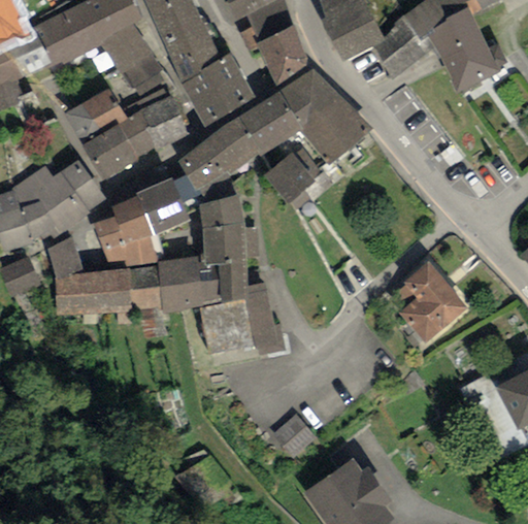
[(0,0),(0,54),(32,38),(14,0),(0,0)]
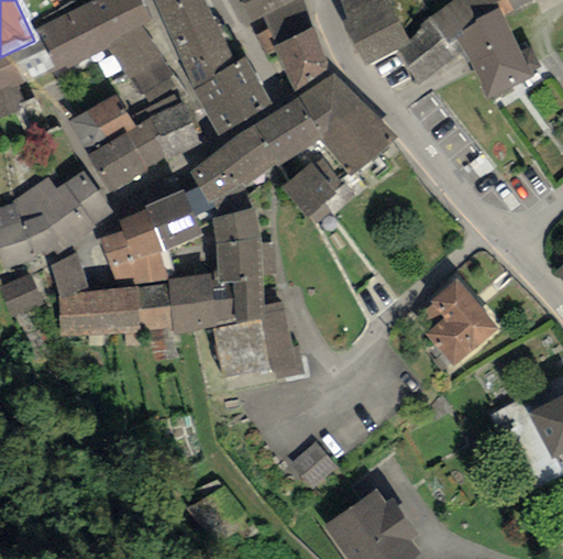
[(143,0),(101,0),(37,32),(55,65),(59,74),(108,51),(140,95),(170,77),(141,25),(153,19),(143,0)]
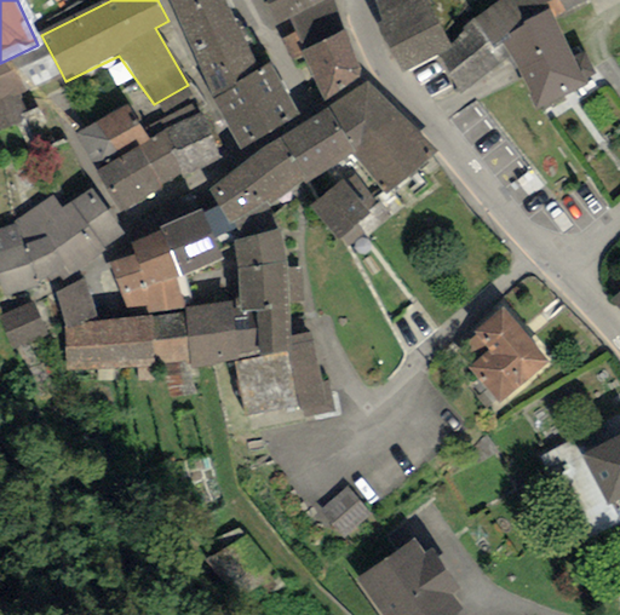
[(172,0),(211,92),(258,67),(225,0),(172,0)]
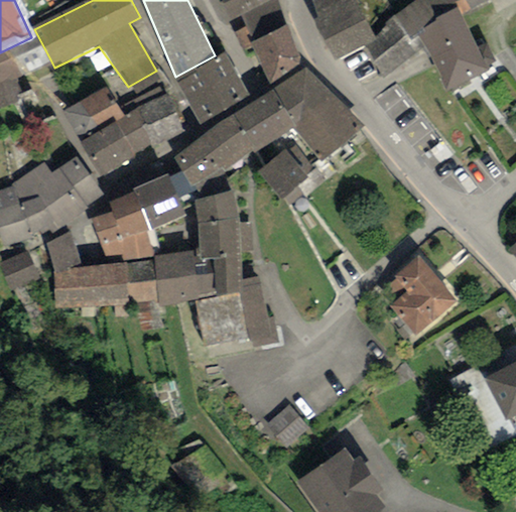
[(223,0),(232,18),(271,0),(223,0)]
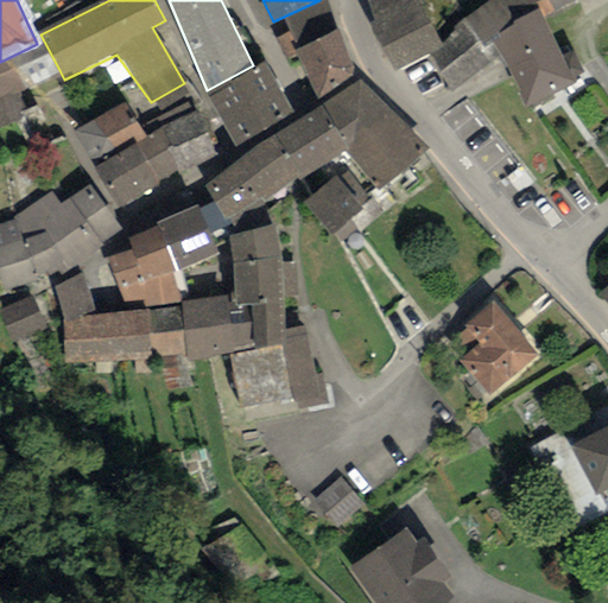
[(375,0),(400,62),(439,44),(417,0),(375,0)]
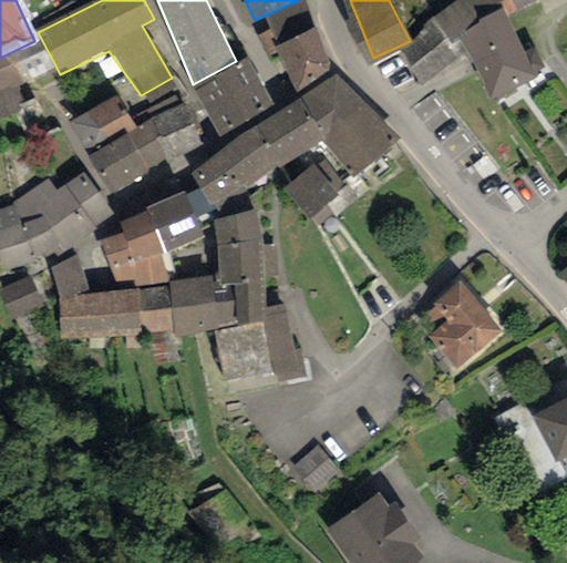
[(519,10),(514,0),(459,0),(432,19),(406,55),(423,86),(468,51),(490,99),(537,74),(508,13),(519,10)]
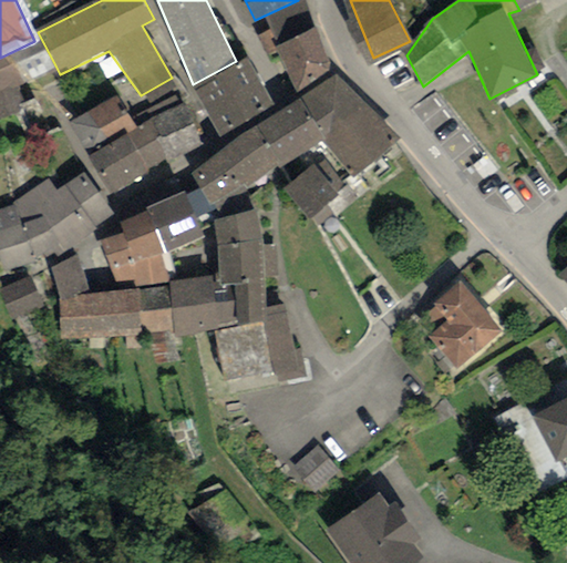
[(538,0),(514,0),(519,10),(538,0)]
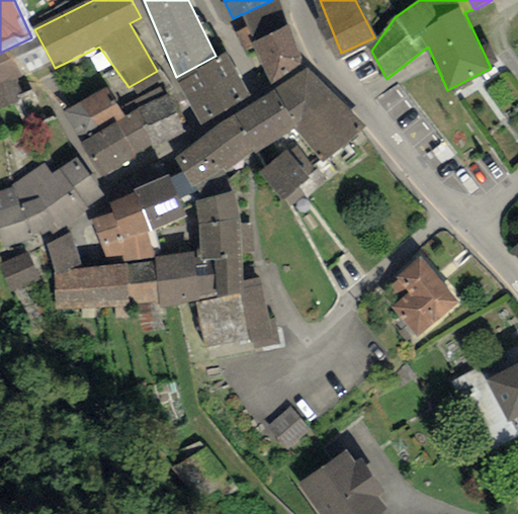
[(251,43),(271,83),(305,61),(288,23),(251,43)]
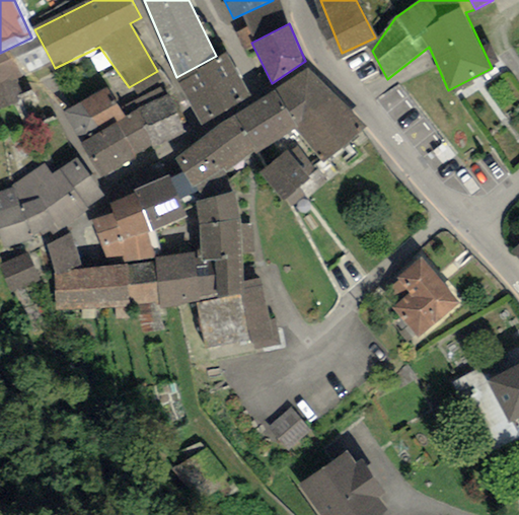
[(47,69),(31,38),(0,53),(0,115),(25,102),(16,83),(47,69)]
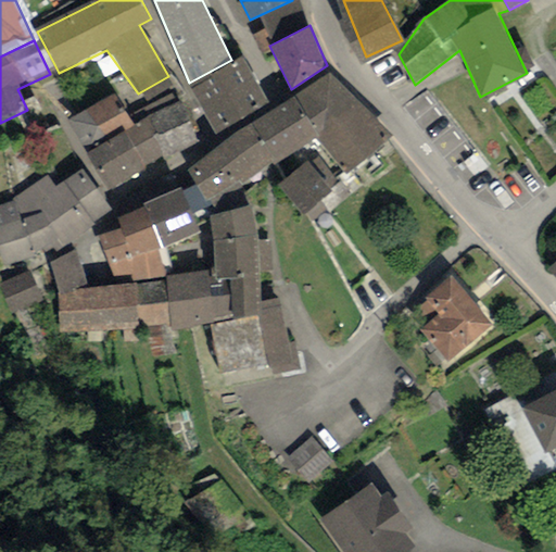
[(231,60),(189,83),(216,130),(268,101),(242,53),(231,60)]
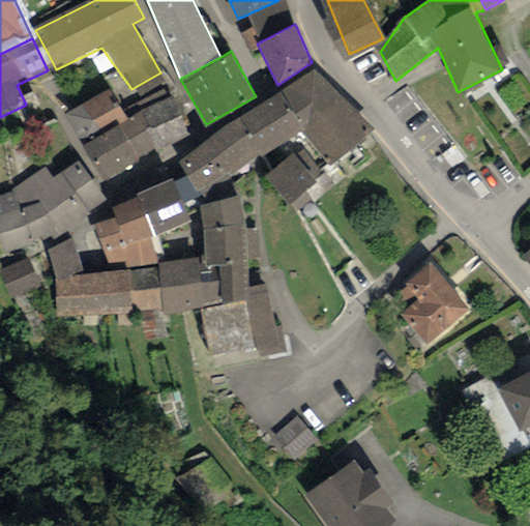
[(301,130),(331,168),(375,128),(314,70),(239,115),(261,152),(301,130)]
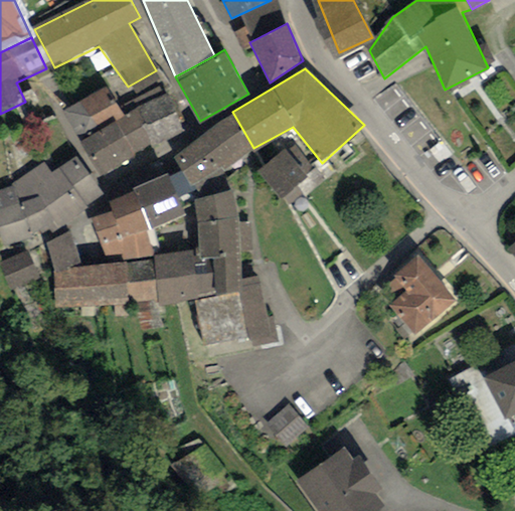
[(76,139),(121,114),(105,84),(59,110),(76,139)]
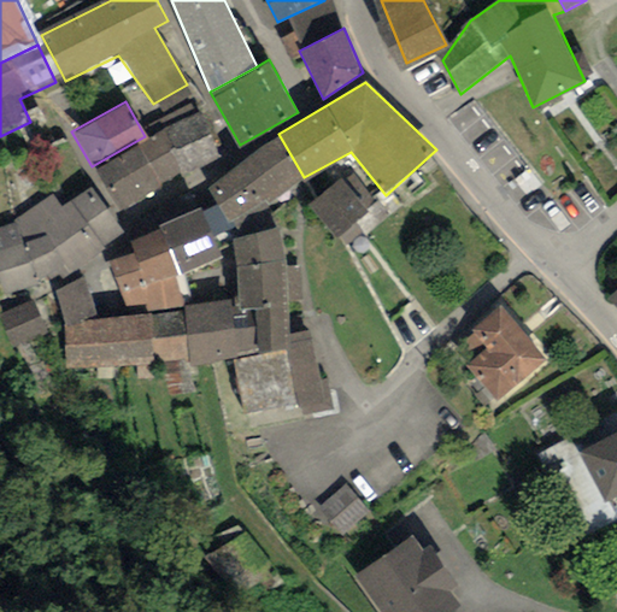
[(203,113),(162,131),(187,172),(221,157),(203,113)]
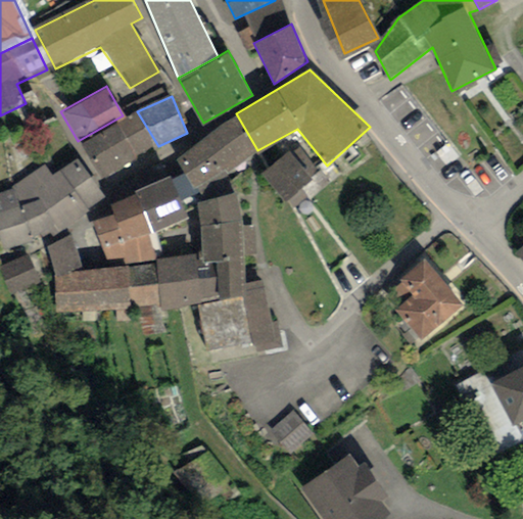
[(137,111),(81,144),(102,180),(158,146),(137,111)]
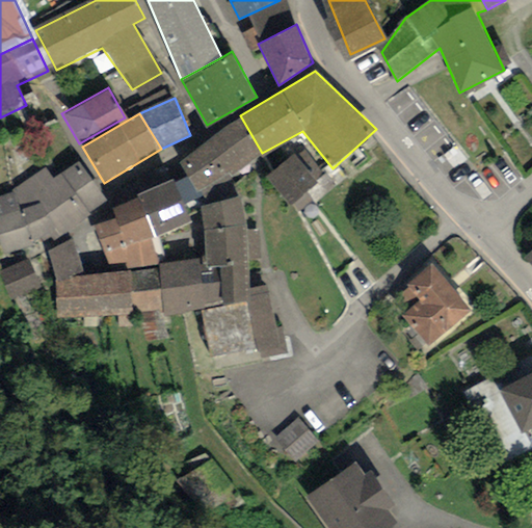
[(195,193),(262,153),(240,115),(178,159),(195,193)]
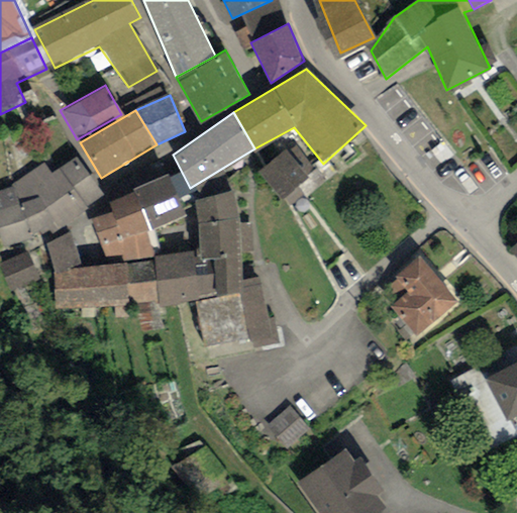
[(284,147),(256,173),(281,199),(308,174),(284,147)]
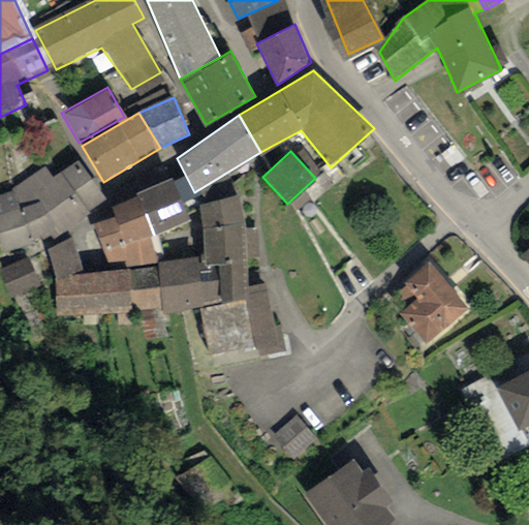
[(13,193),(0,197),(0,241),(6,256),(53,239),(105,199),(79,163),(54,180),(45,170),(13,193)]
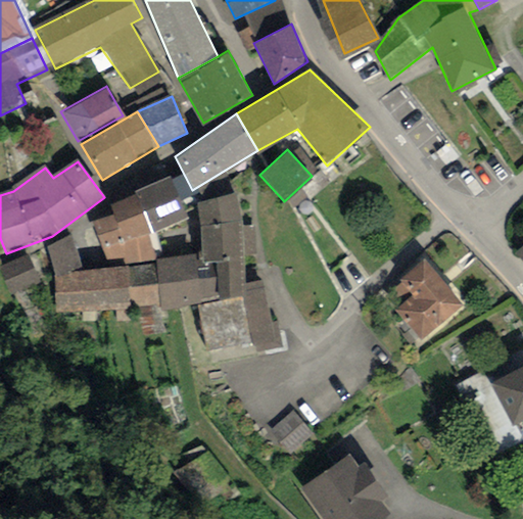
[(171,172),(134,189),(137,194),(152,229),(189,213),(171,172)]
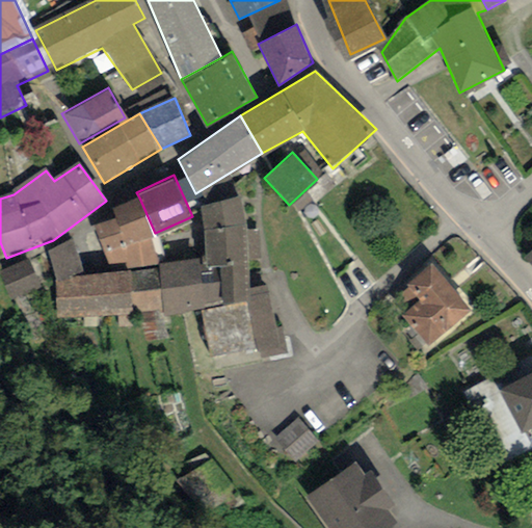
[(200,266),(219,264),(247,261),(260,260),(258,231),(246,232),(246,221),(240,193),(201,204),(203,229),(205,253),(200,254),(200,259),(200,266)]
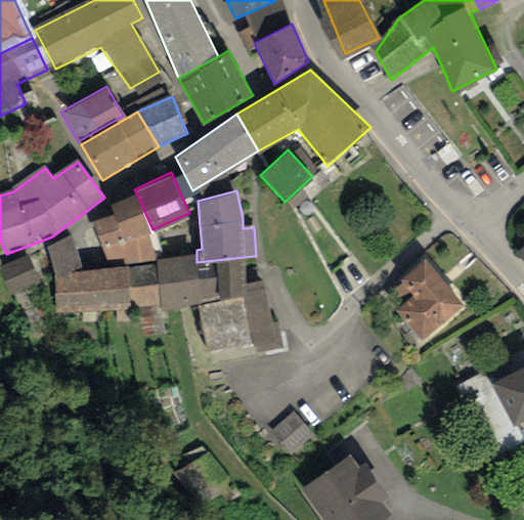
[(153,229),(137,195),(111,204),(114,213),(95,221),(107,259),(126,257),(127,266),(155,261),(148,230),(153,229)]
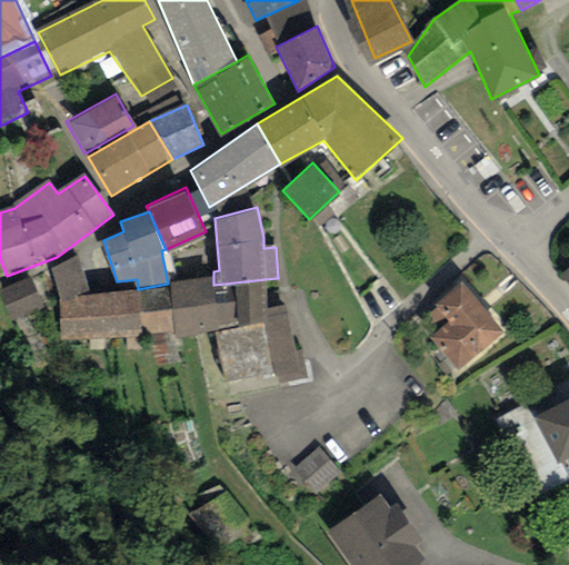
[(213,277),(170,284),(169,289),(173,334),(173,338),(215,330),(217,330),(217,325),(237,323),(235,283),(213,285),(213,277)]
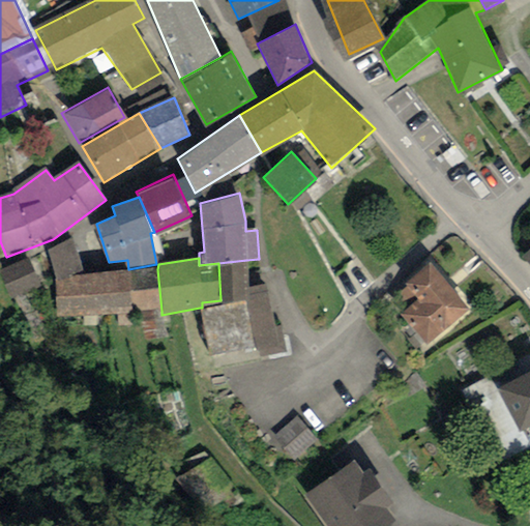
[(247,286),(246,260),(218,263),(221,300),(246,296),(255,348),(257,361),(285,354),(282,329),(275,329),(266,286),(247,286)]
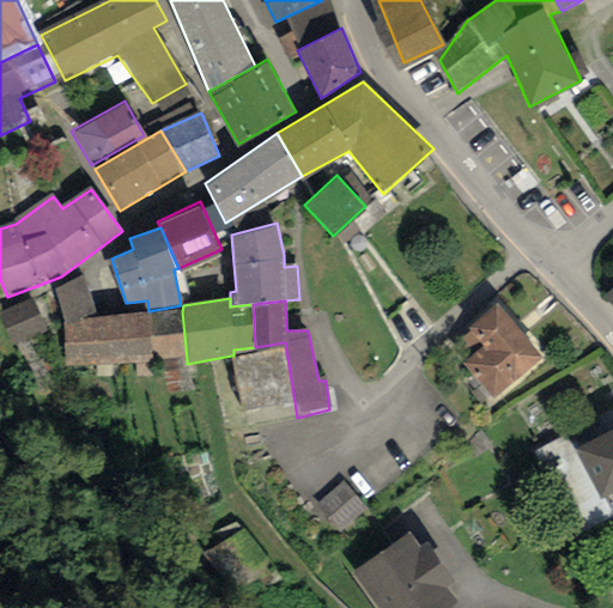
[(463,366),(491,400),(542,357),(498,304),(469,328),(485,348),(463,366)]
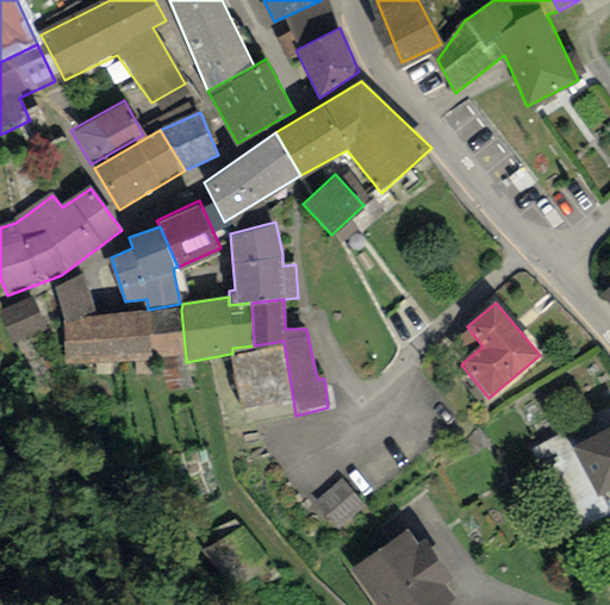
[(148,310),(62,316),(66,366),(151,360),(148,312),(148,310)]
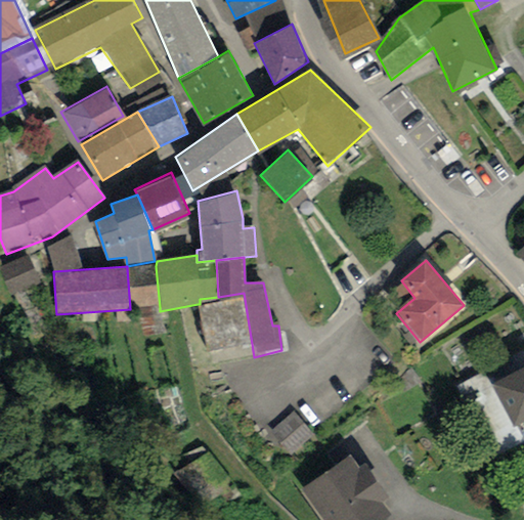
[(156,266),(127,268),(130,309),(160,307),(156,266)]
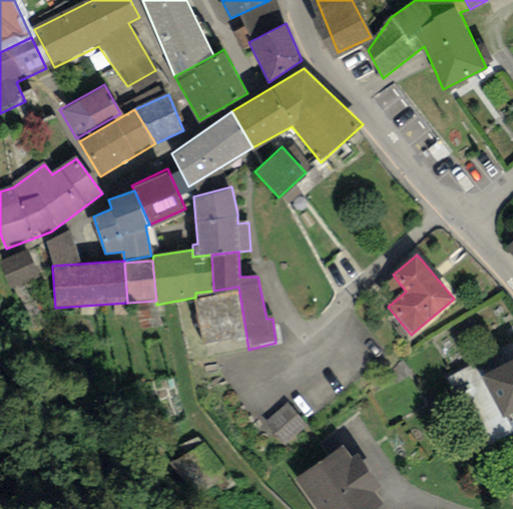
[(8,282),(13,299),(43,289),(38,273),(8,282)]
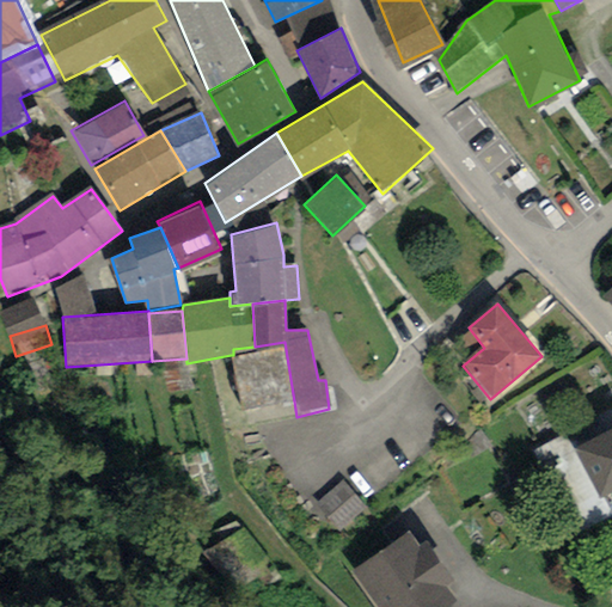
[(255,347),(233,349),(233,355),(231,355),(240,412),(294,402),(285,342),(255,347)]
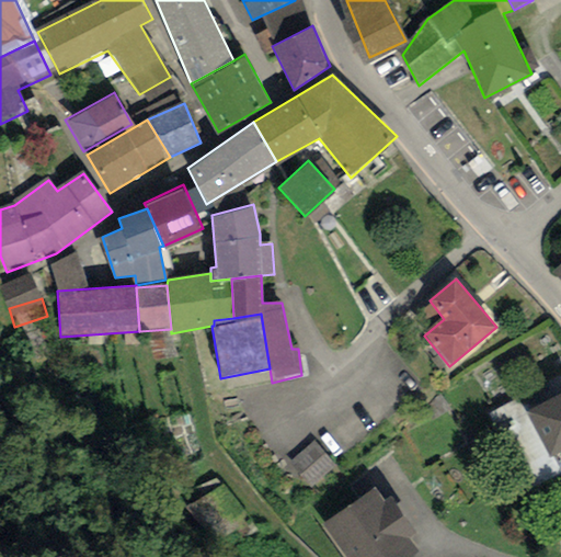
[(560,389),(526,410),(551,454),(560,447),(560,389)]
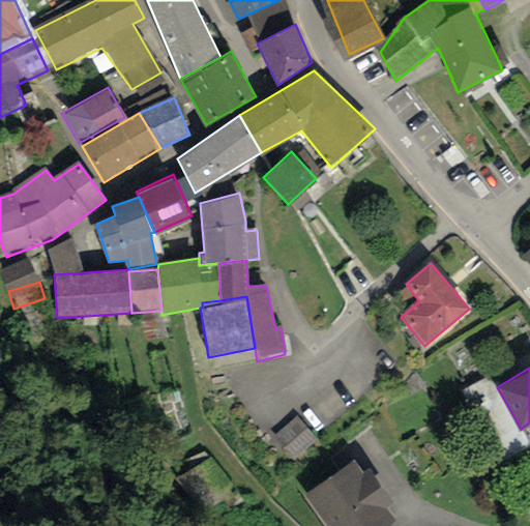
[(277,442),(295,462),(316,444),(298,424),(277,442)]
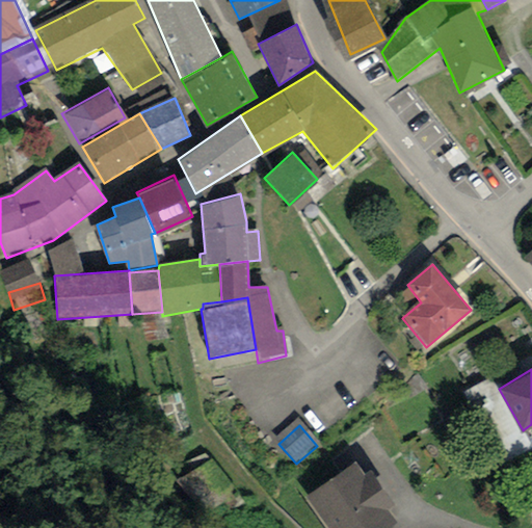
[(356,460),(304,498),(326,527),(389,527),(397,522),(387,507),(394,502),(371,470),(366,474),(356,460)]
